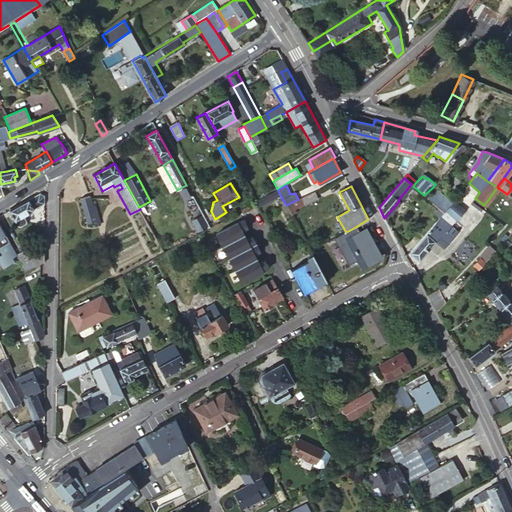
[(424,195),(437,206),(445,197),(433,187),(424,195)]
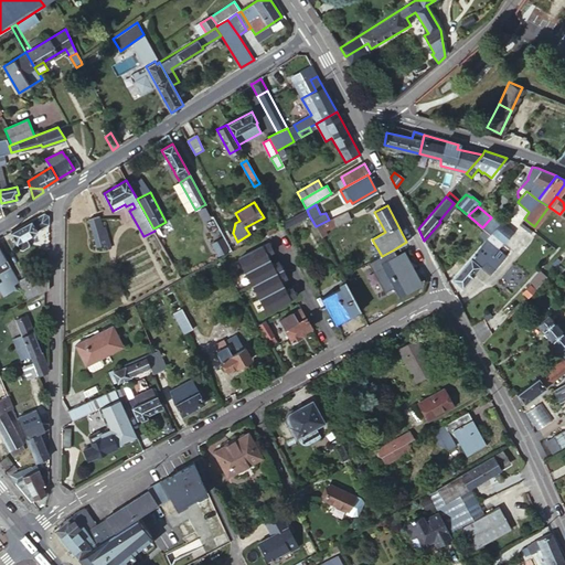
[(205,208),(200,211),(205,221),(210,217),(205,208)]
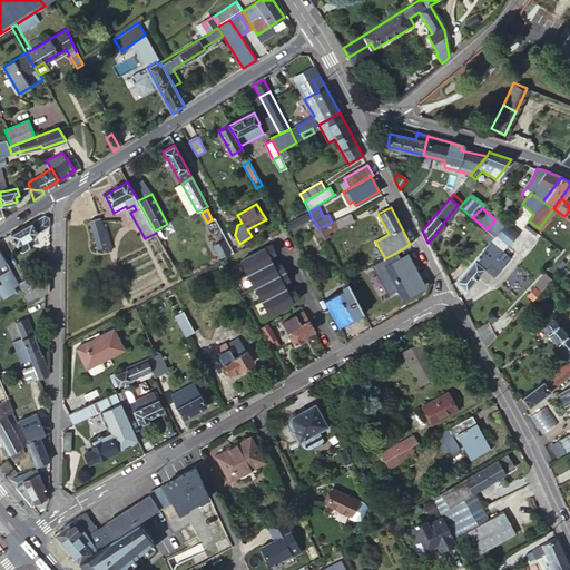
[(332,222),(318,228),(324,241),(331,237),(330,233),(354,220),(352,213),(332,222)]
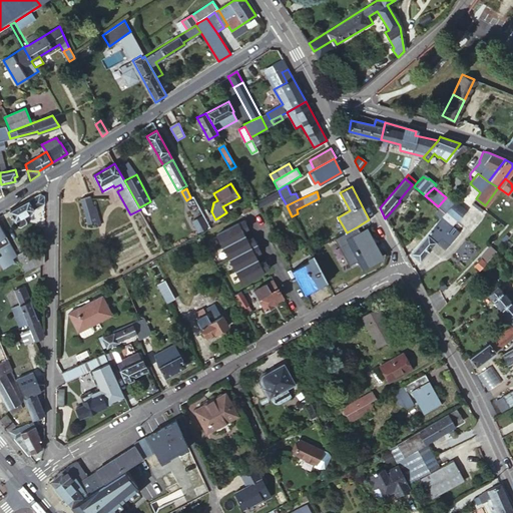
[(40,193),(9,210),(18,226),(20,226),(26,223),(26,220),(24,216),(43,204),(44,196),(40,193)]
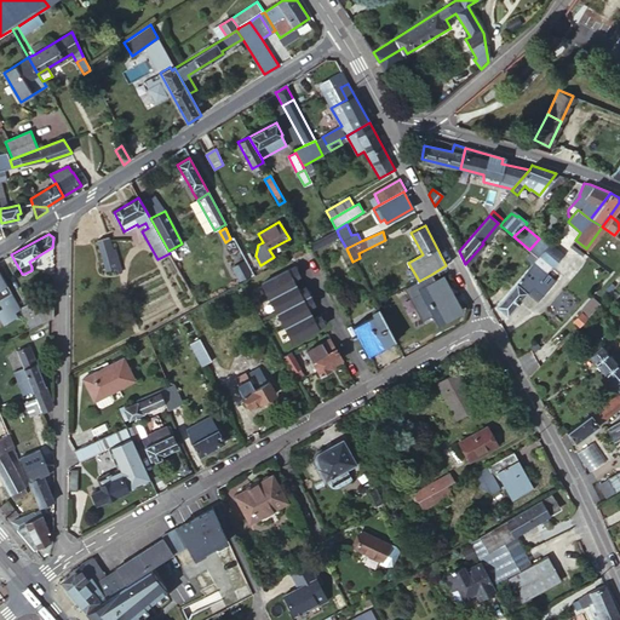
[(108,237),(97,241),(105,271),(116,268),(118,274),(122,273),(115,250),(112,251),(108,237)]
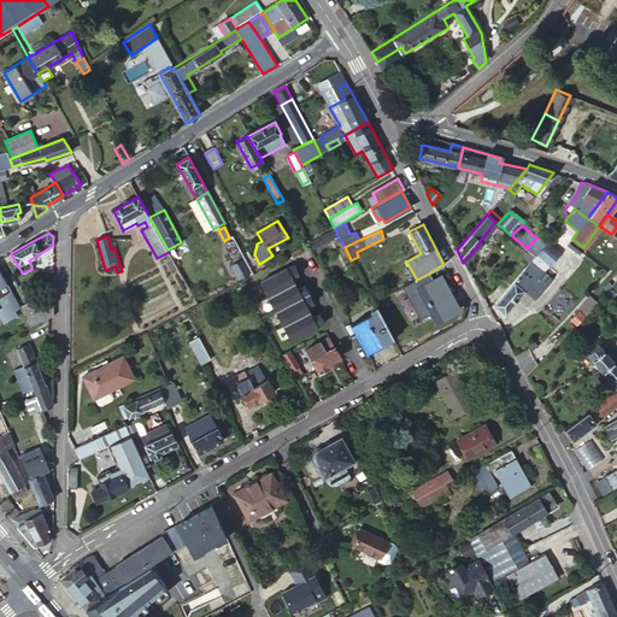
[(527,248),(535,256),(544,245),(536,238),(527,248)]
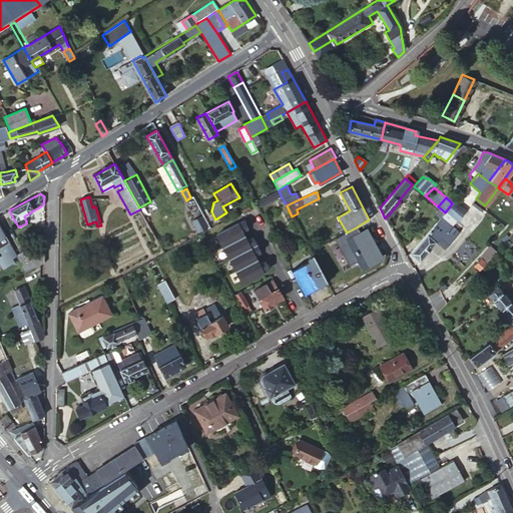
[(201,217),(192,221),(198,232),(206,227),(201,217)]
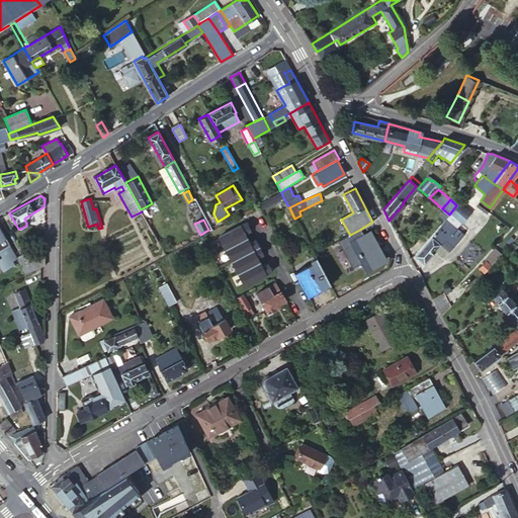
[(444,220),(414,255),(422,262),(439,243),(447,251),(461,235),(444,220)]
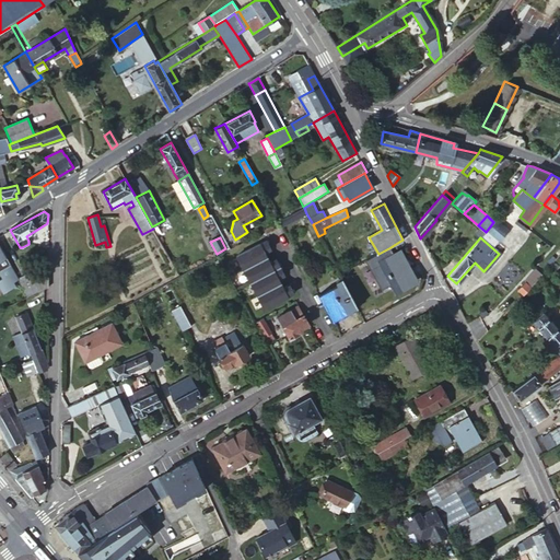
[(394,253),(406,246),(403,240),(391,247),(394,253)]
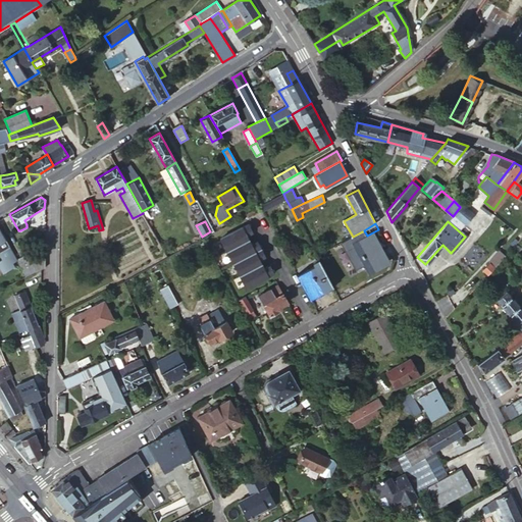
[(247,224),(219,240),(246,289),(274,273),(271,269),(266,272),(264,268),(259,259),(257,255),(263,252),(259,245),(253,248),(251,244),(246,235),(244,231),(250,228),(247,224)]
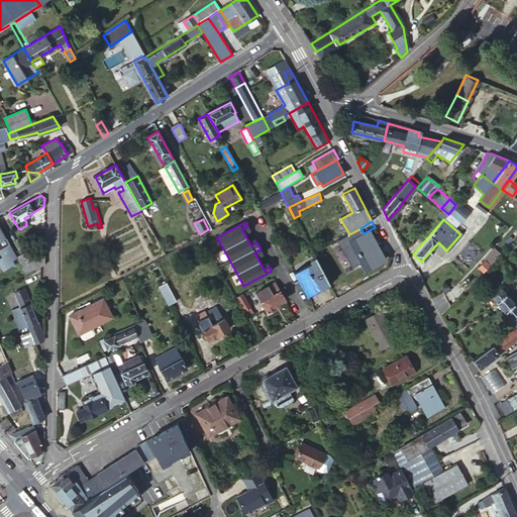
[(0,248),(1,249),(4,255),(0,257),(0,261),(4,269),(12,264),(10,261),(17,256),(0,225),(0,248)]
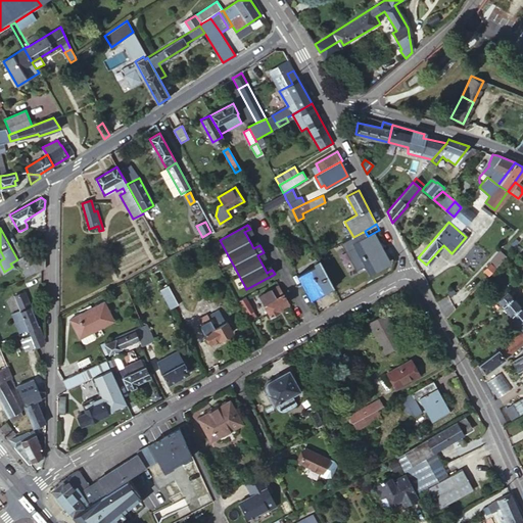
[(375,235),(357,244),(364,258),(361,259),(367,271),(388,259),(375,235)]
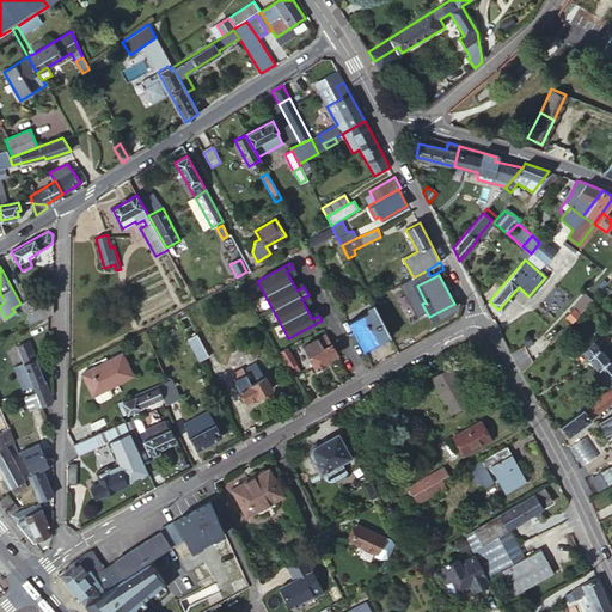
[(426,303),(417,286),(414,288),(422,304),(426,303)]
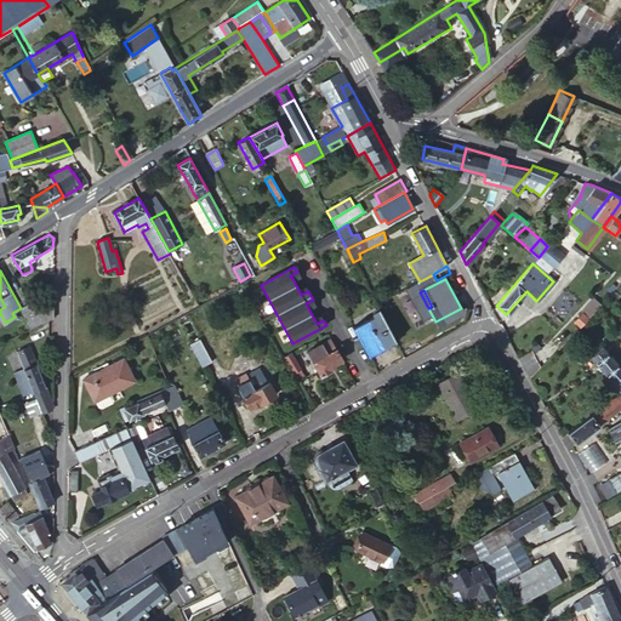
[(574,320),(580,326),(600,305),(593,298),(581,311),(582,312),(574,320)]
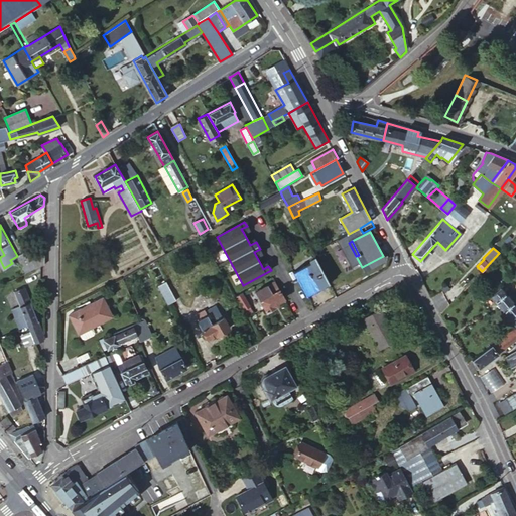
[(44,265),(44,249),(28,253),(34,269),(44,265)]
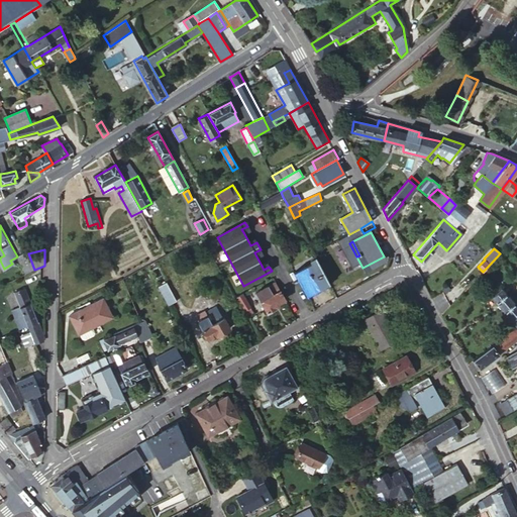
[(17,257),(25,274),(34,270),(28,253),(27,252),(17,257)]
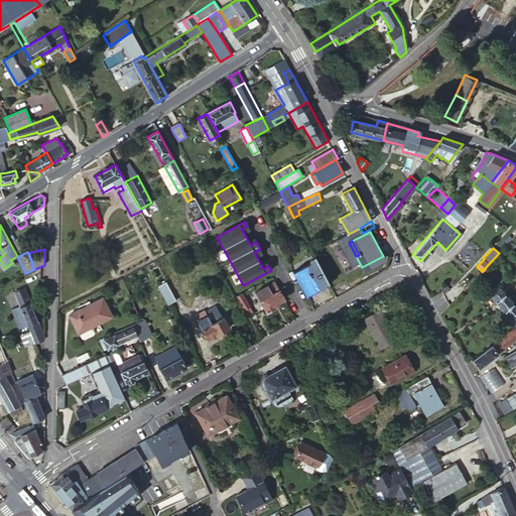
[(294,272),(306,293),(328,282),(314,257),(309,260),(311,263),(294,272)]
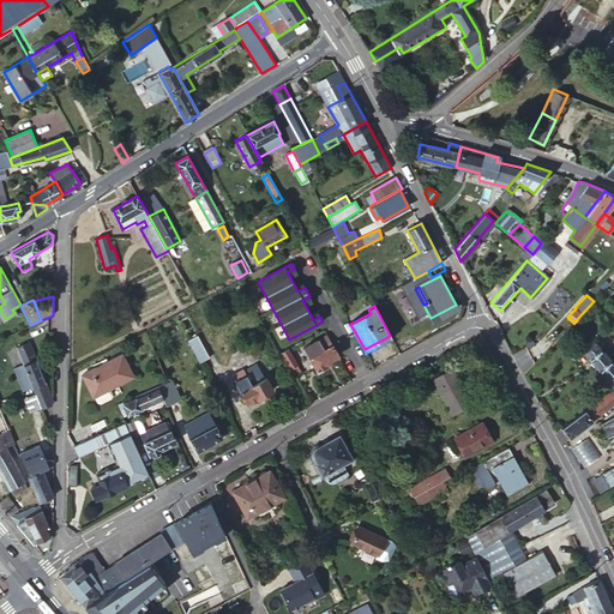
[(181,326),(200,362),(210,357),(193,326),(192,327),(190,321),(181,326)]
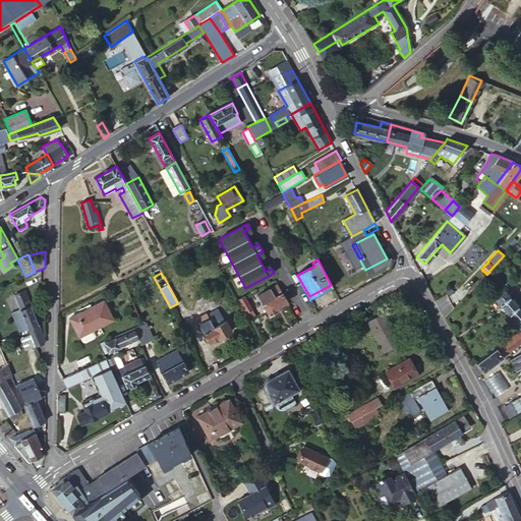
[(280,288),(272,292),(270,288),(257,294),(269,314),(278,309),(277,307),(280,305),(287,301),(280,288)]
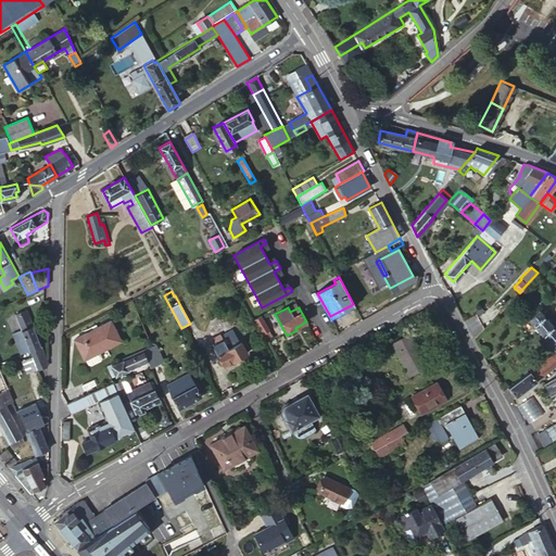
[(33,356),(38,369),(46,366),(47,366),(47,361),(27,311),(16,315),(33,356)]
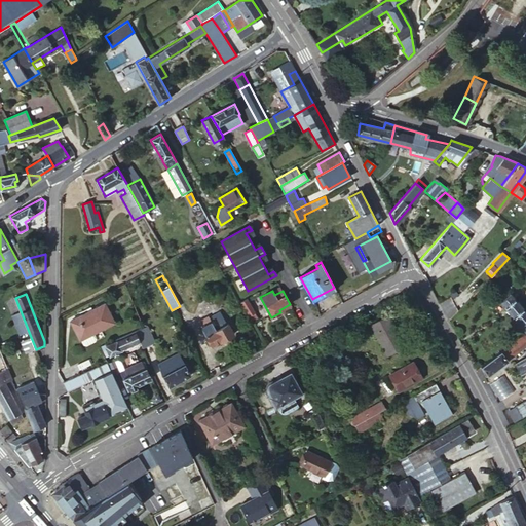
[(525,313),(510,295),(501,301),(525,331),(525,313)]
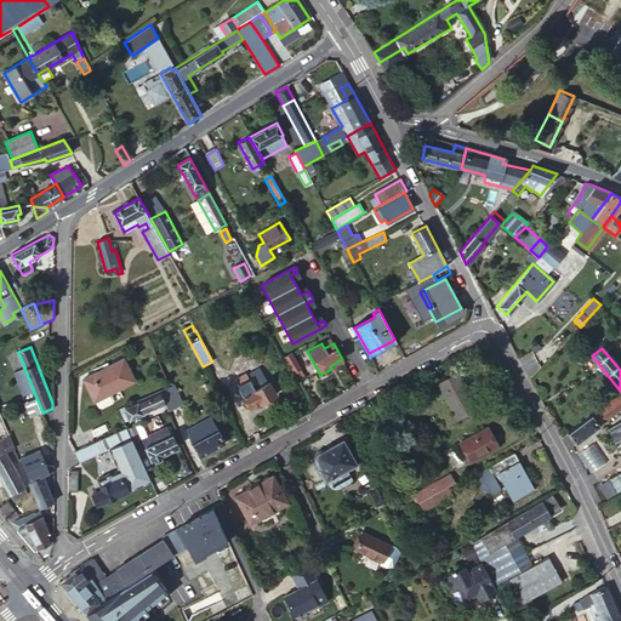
[(285,357),(294,372),(297,380),(305,376),(301,370),(301,369),(292,352),(285,357)]
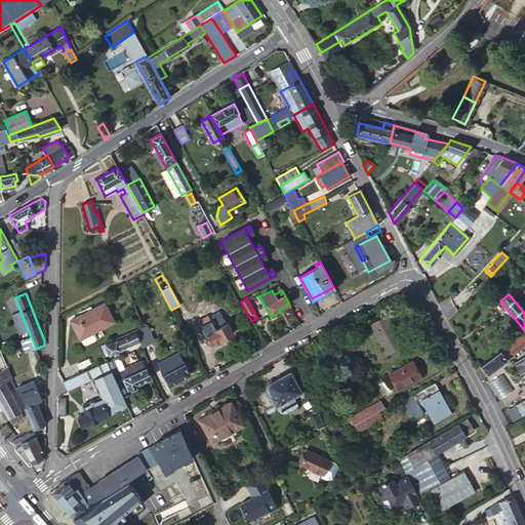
[(104,304),(70,320),(80,339),(113,322),(104,304)]
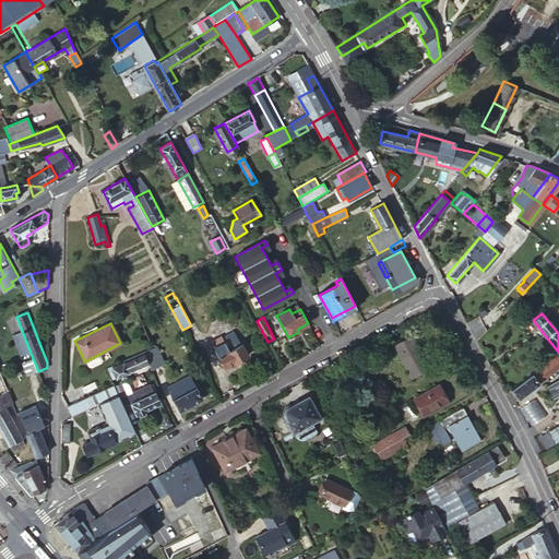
[(248,355),(242,343),(240,344),(234,331),(225,336),(227,340),(224,342),(221,336),(212,341),(225,365),(234,360),(235,363),(248,355)]
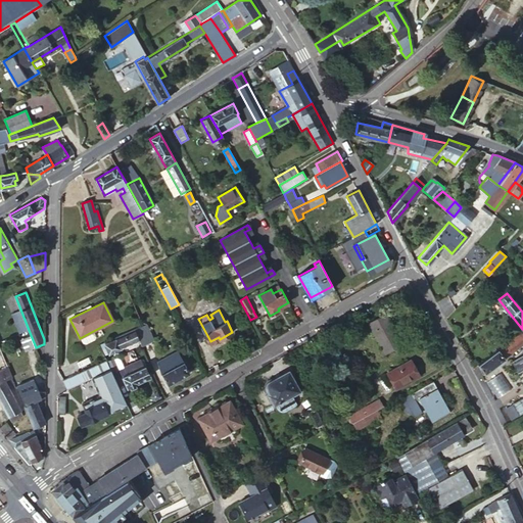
[(385,315),(369,324),(385,353),(401,344),(385,315)]
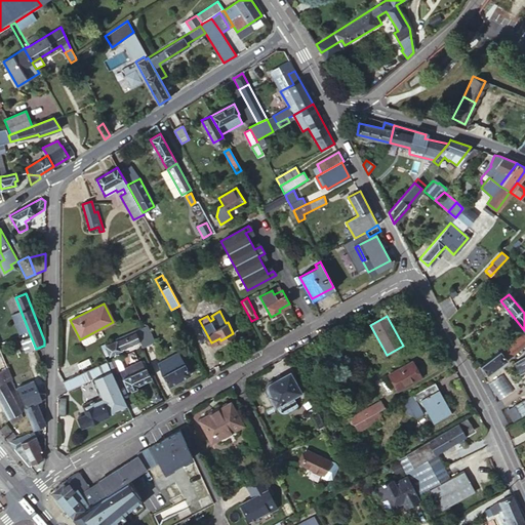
[(139,340),(142,345),(149,340),(144,327),(135,331),(139,340)]
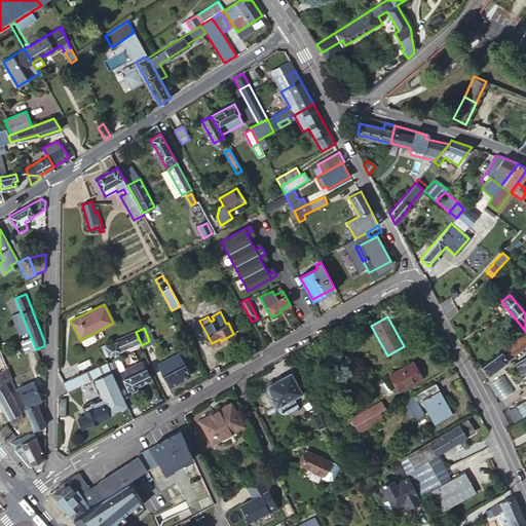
[(105,358),(120,350),(140,341),(136,332),(100,347),(105,358)]
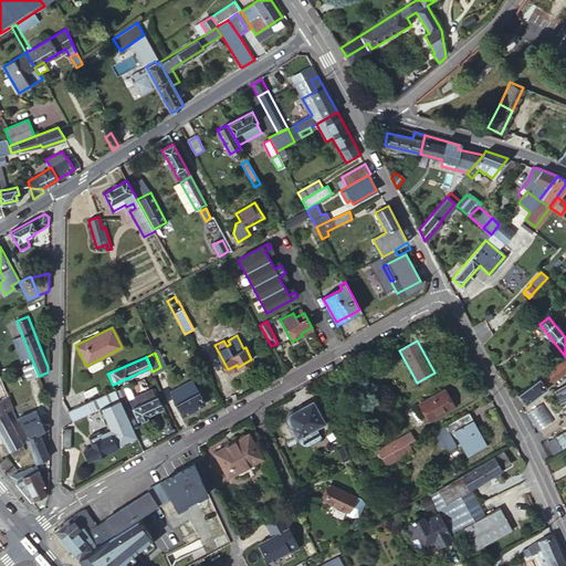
[(565,359),(549,369),(516,395),(524,405),(565,373),(565,359)]
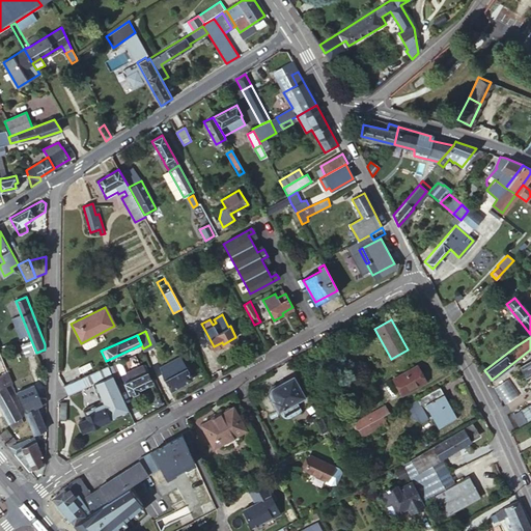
[(27,356),(36,353),(31,340),(22,344),(27,356)]
